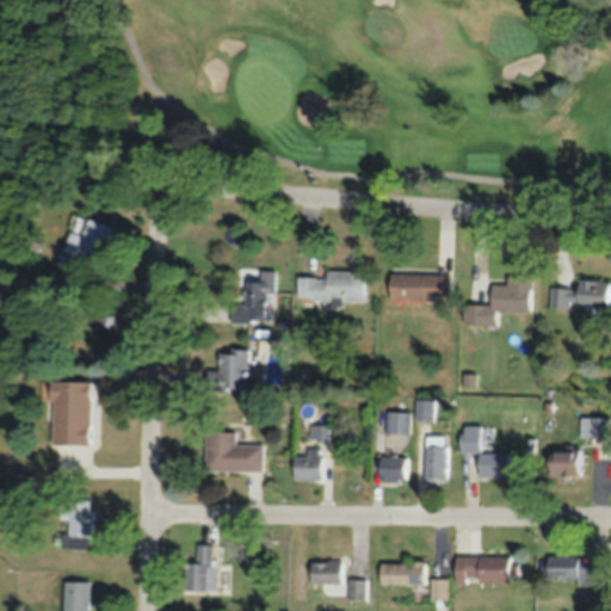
[(63,251),(71,253),(65,269),(84,276),(93,251),(105,255),(115,227),(88,218),(82,235),(71,230),(63,251)]
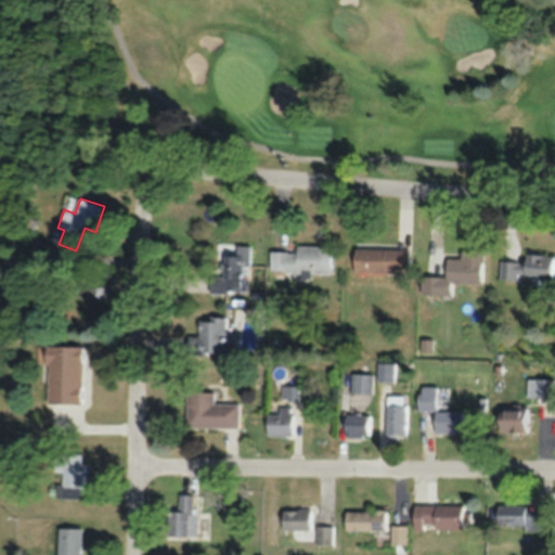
[(222,255),(222,276),(210,275),(209,292),(244,292),(244,270),(252,271),(253,245),(237,244),(237,255),(222,255)]
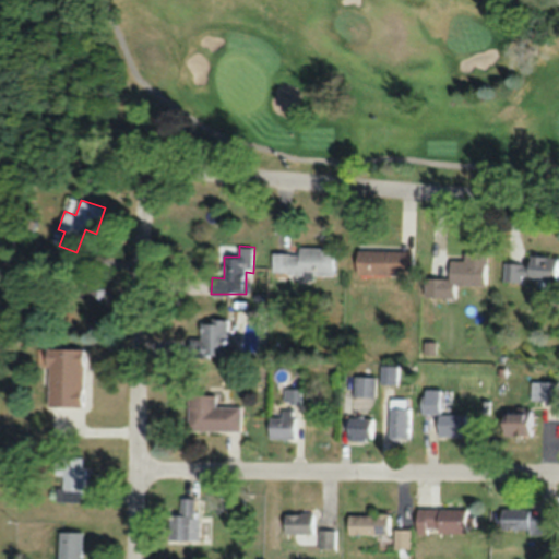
[(298,252),(272,251),(272,274),(334,275),(334,247),(298,247),(298,252)]
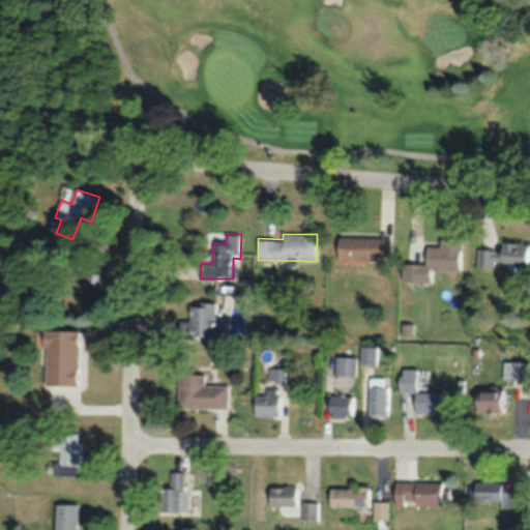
[(391,259),(391,236),(341,236),(341,259),(391,259)]
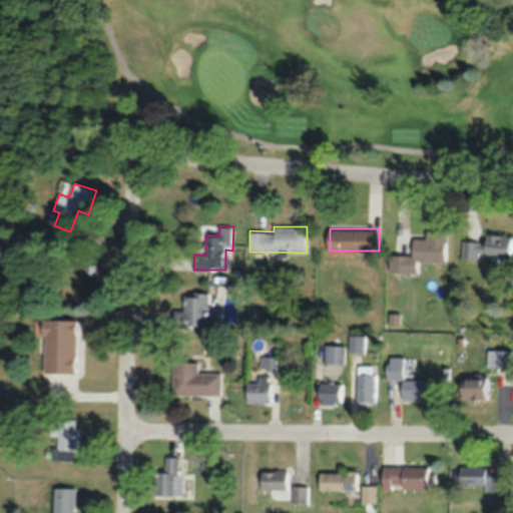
[(447,230),(425,230),(425,236),(412,236),(412,253),(390,253),(390,272),(416,272),(417,260),(447,261),(447,230)]
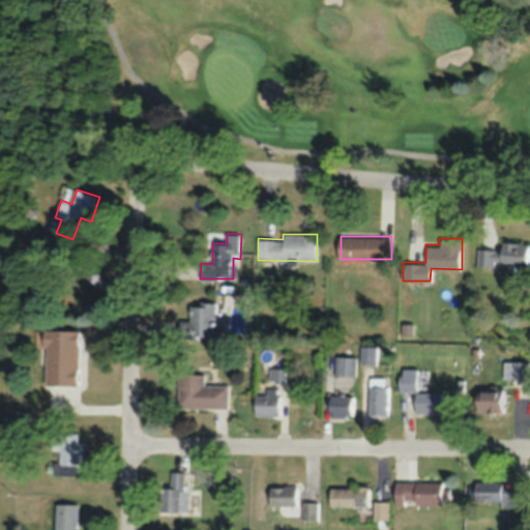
[(529,268),(529,241),(500,241),(499,248),(479,247),(478,265),(529,268)]
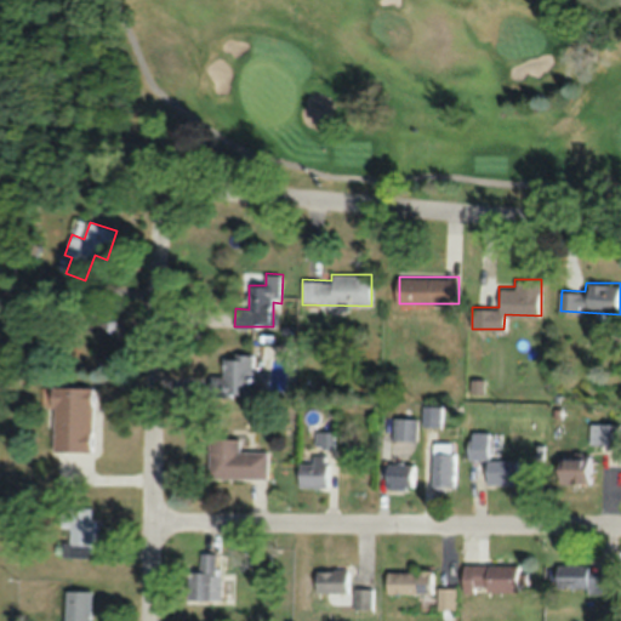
[(209,394),(252,394),(252,354),(221,354),(221,375),(209,375),(209,394)]
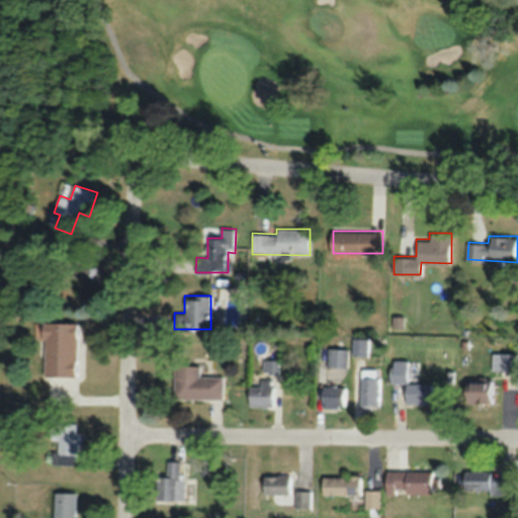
[(77,324),(44,324),(44,375),(77,375),(77,324)]
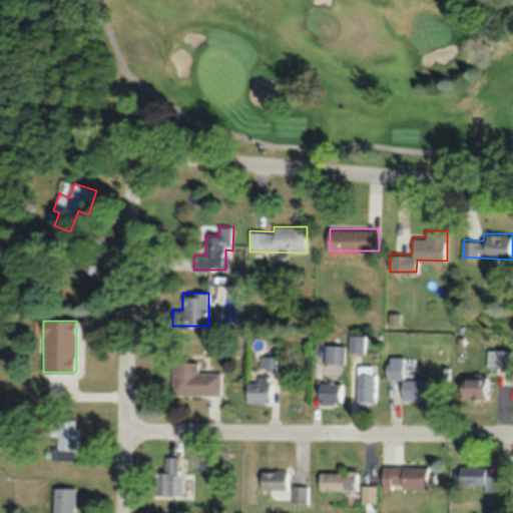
[(365,336),(351,336),(351,349),(365,349),(365,336)]
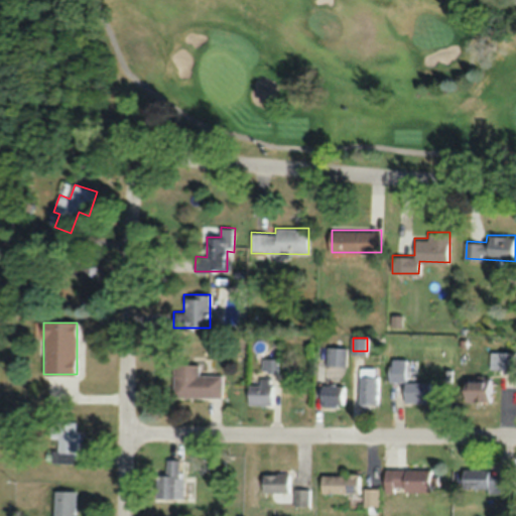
[(346,347),(328,347),(328,377),(346,377),(346,347)]
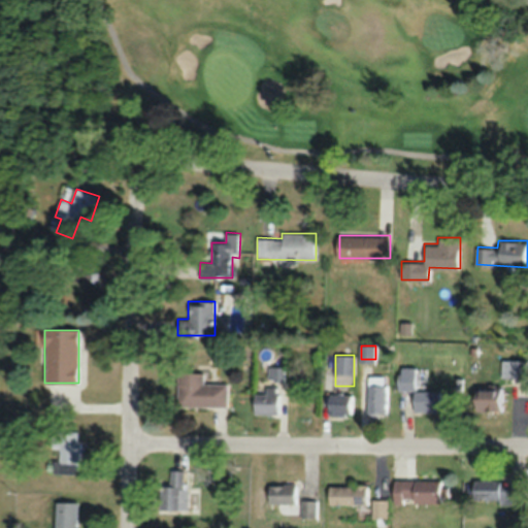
[(527,360),(502,360),(502,378),(527,377),(527,360)]
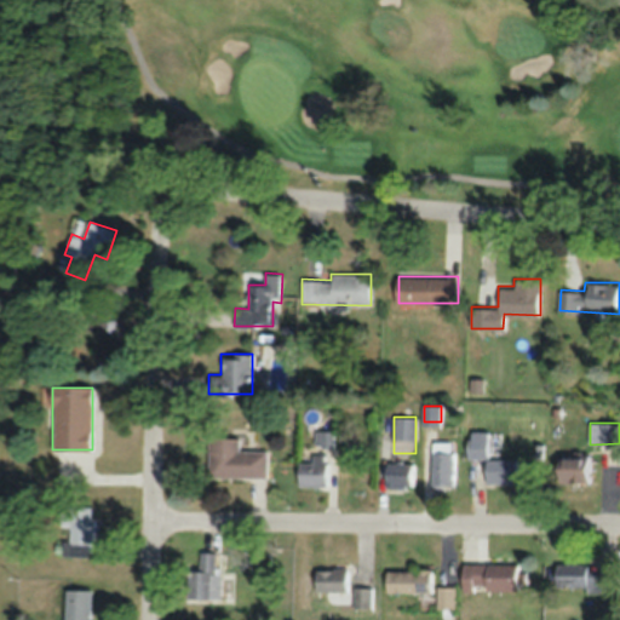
[(486,483),(517,483),(517,459),(488,459),(488,431),(468,431),(468,459),(486,459),(486,483)]
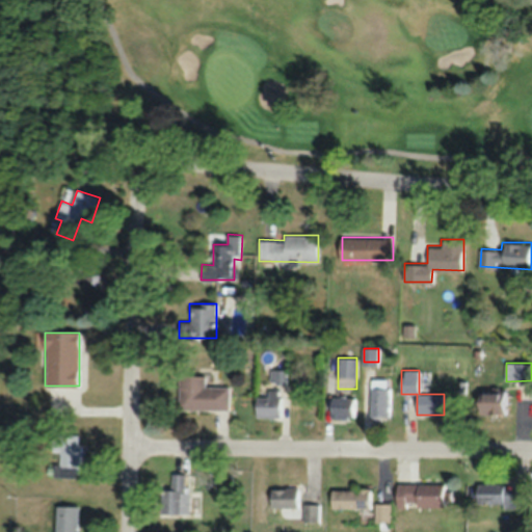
[(230,386),(205,386),(205,375),(178,375),(178,409),(230,409),(230,386)]
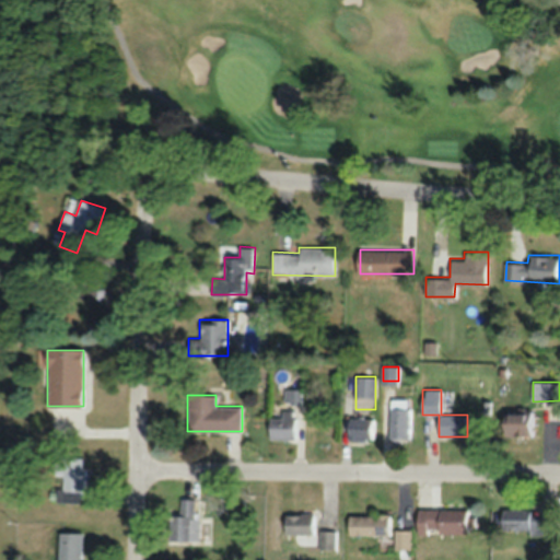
[(410,439),(410,399),(389,399),(389,439),(410,439)]
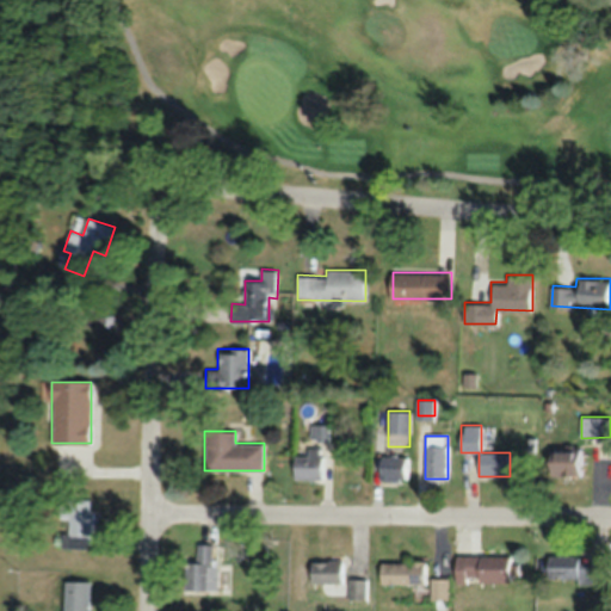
[(549,449),(549,475),(582,475),(582,449),(549,449)]
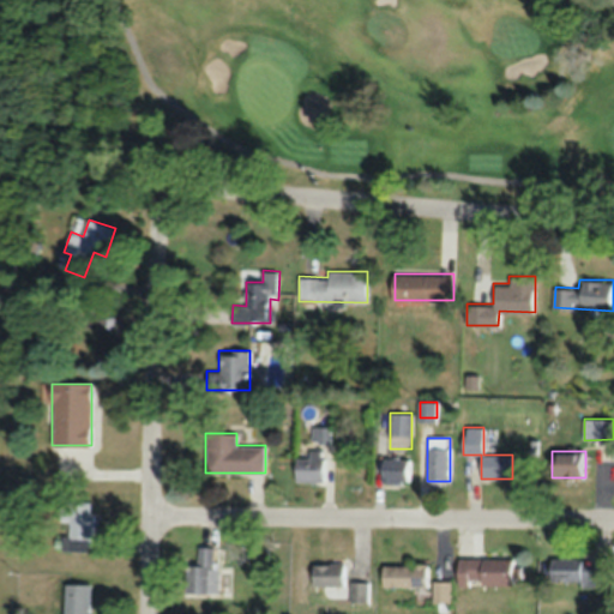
[(323,482),(323,455),(294,455),(294,482),(323,482)]
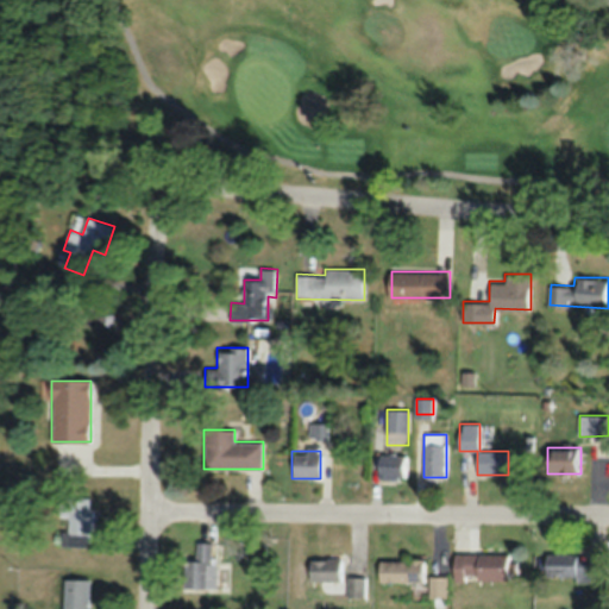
[(407,454),(377,454),(377,479),(407,479),(407,454)]
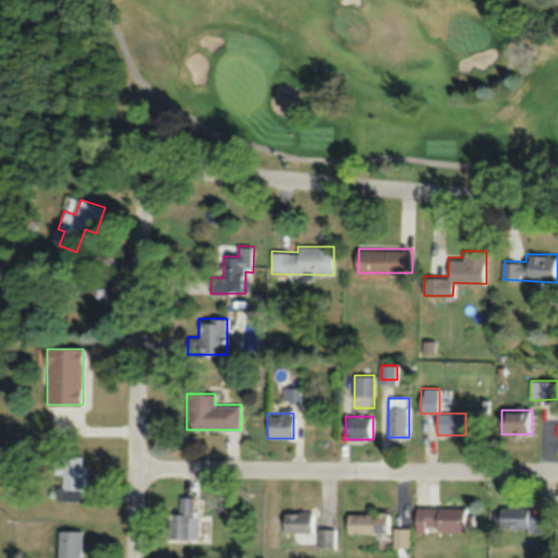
[(84,456),(56,456),(56,483),(56,500),(83,500),(84,456)]
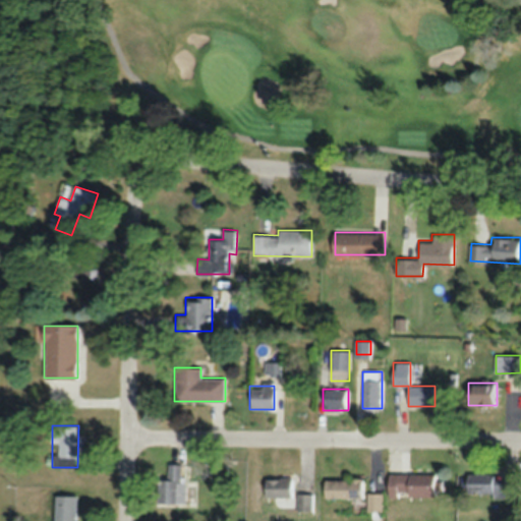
[(157,503),(184,503),(184,463),(167,463),(167,477),(157,477),(157,503)]
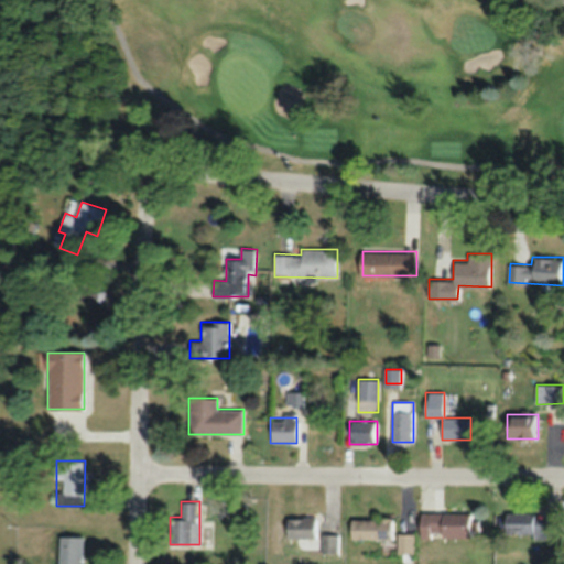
[(421,537),(473,537),(473,512),(421,512),(421,537)]
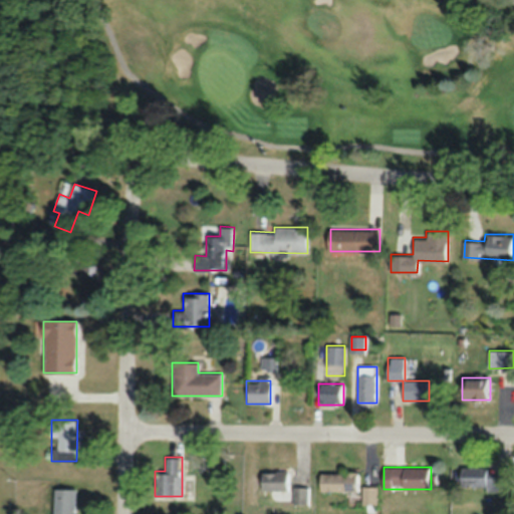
[(488,491),(506,490),(506,471),(486,471),(486,467),(461,467),(461,488),(488,487),(488,491)]
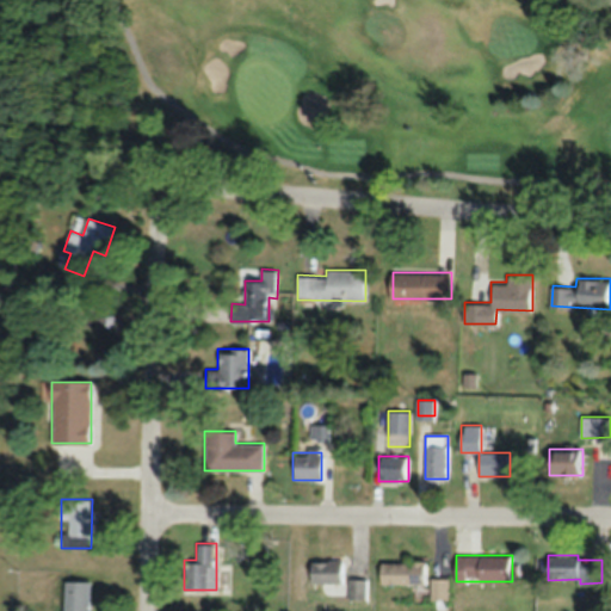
[(349,598),(368,598),(368,576),(363,576),(363,559),(349,559),(349,598)]
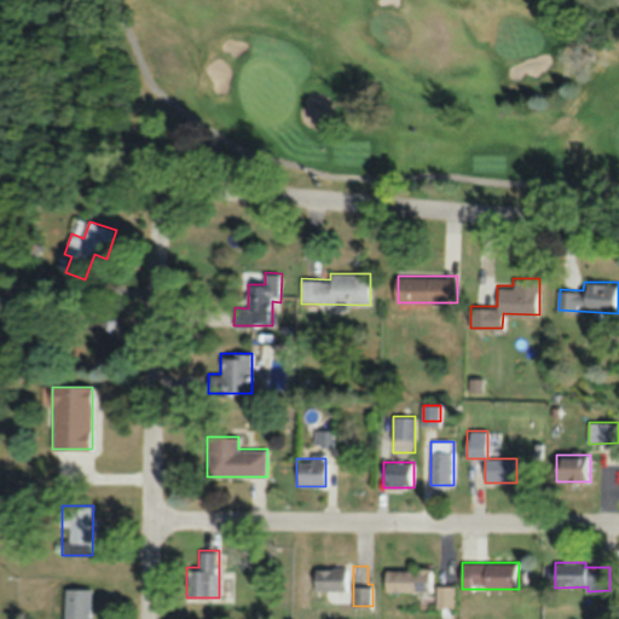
[(350,590),(350,567),(314,567),(314,590),(350,590)]
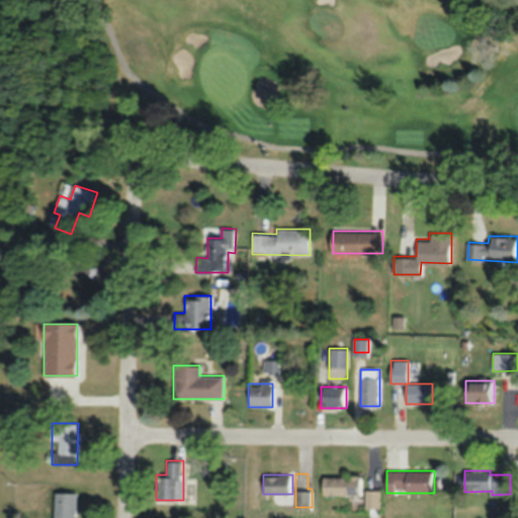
[(322,476),(322,495),(360,495),(360,476),(322,476)]
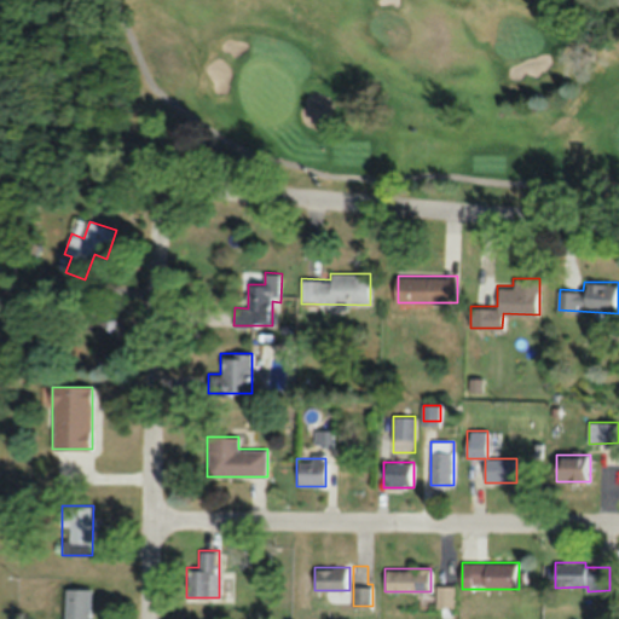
[(437,607),(456,607),(456,585),(437,585),(437,607)]
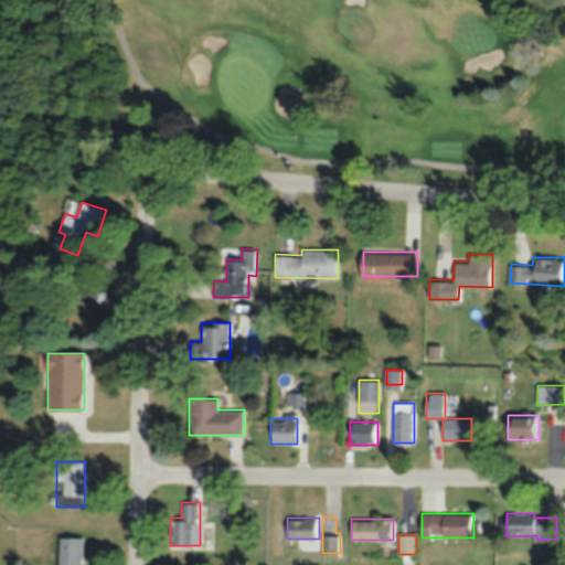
[(82,564),(83,536),(56,536),(56,564),(82,564)]
